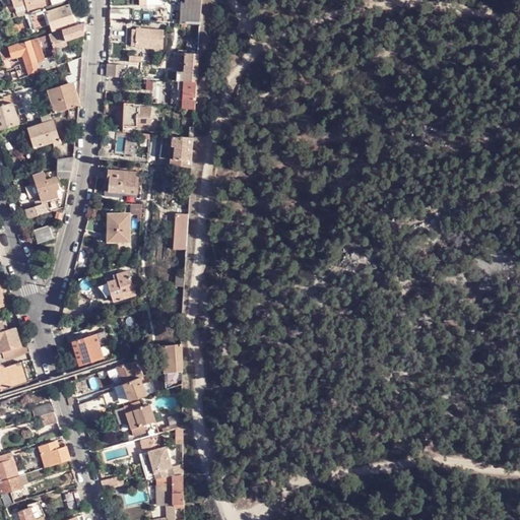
[(44,0),(12,0),(14,7),(26,4),(27,7),(29,7),(31,12),(46,7),(47,7),(44,0)]
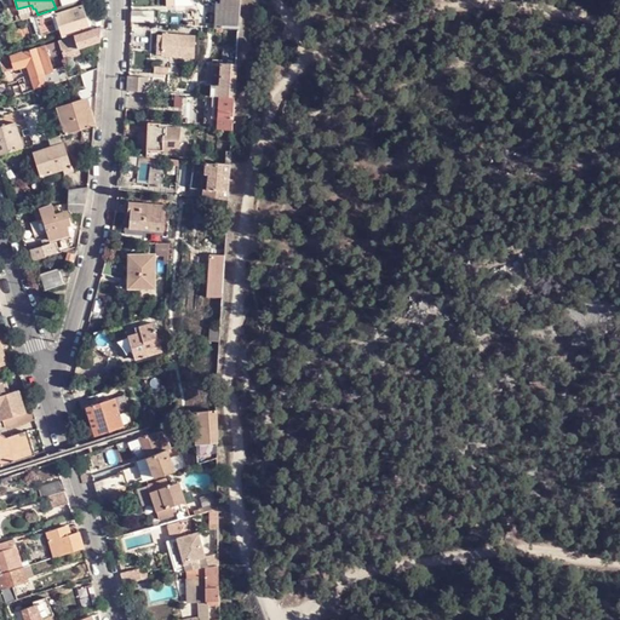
[(240,28),(241,0),(220,0),(222,5),(217,5),(217,28),(240,28)]
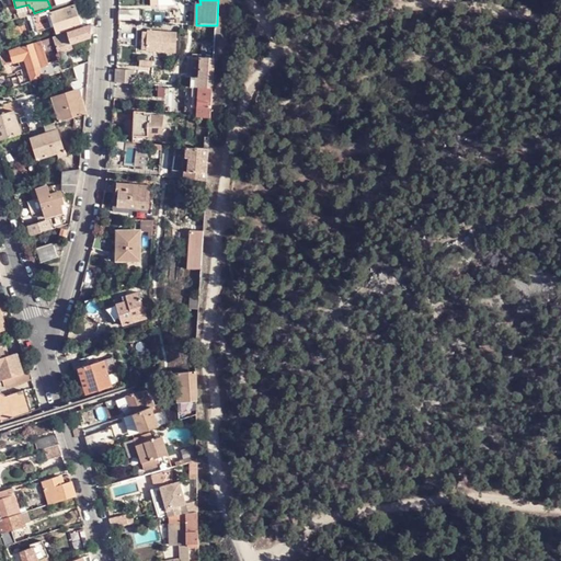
[(52,14),(49,8),(34,13),(32,14),(38,31),(56,25),(58,33),(81,26),(75,7),(52,14)]
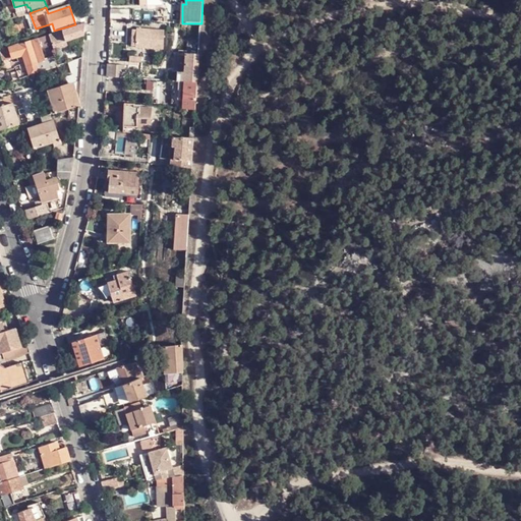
[(16,11),(18,16),(30,13),(32,12),(30,7),(27,7),(25,8),(16,11)]
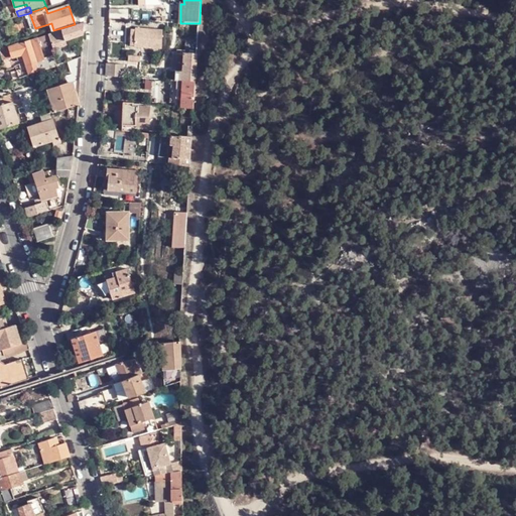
[(128,9),(110,9),(110,18),(128,19),(128,9)]
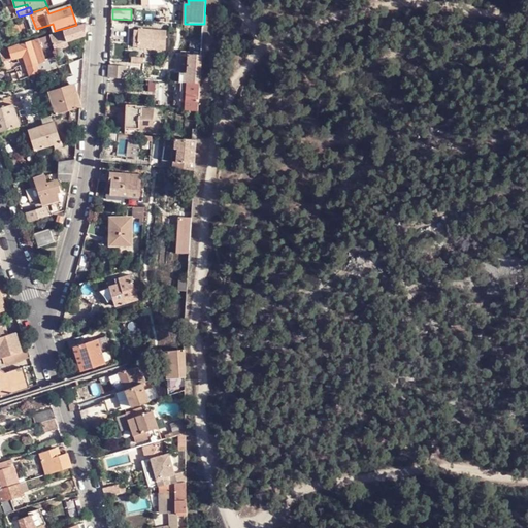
[(86,24),(50,35),(54,46),(55,50),(67,45),(66,41),(86,36),(86,24)]
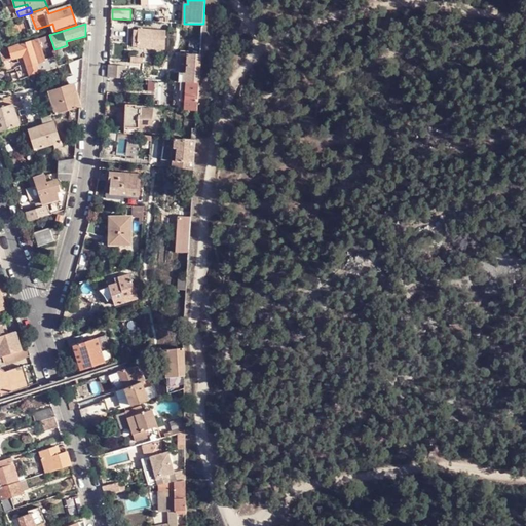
[(164,49),(165,32),(159,31),(159,29),(155,29),(155,31),(140,30),(139,47),(139,50),(144,51),(144,47),(164,49)]
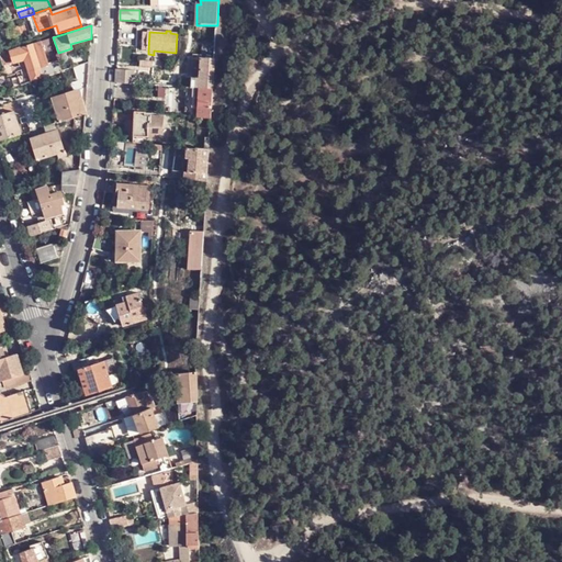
[(53,37),(11,52),(14,63),(19,62),(22,74),(23,76),(19,77),(21,87),(64,72),(64,70),(60,62),(49,65),(45,54),(57,49),(53,37)]
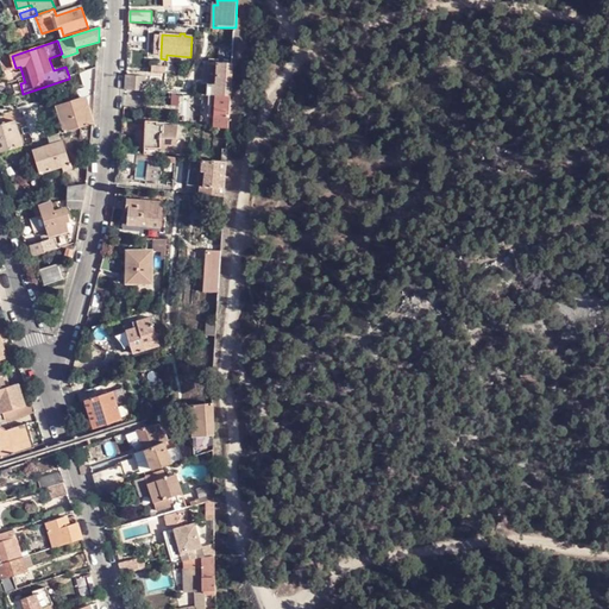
[(11,54),(0,57),(5,71),(16,68),(12,56),(11,54)]
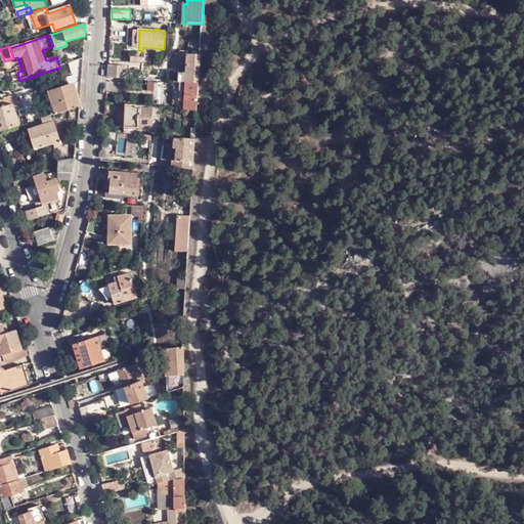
[(75,81),(82,80),(83,58),(69,62),(75,81)]
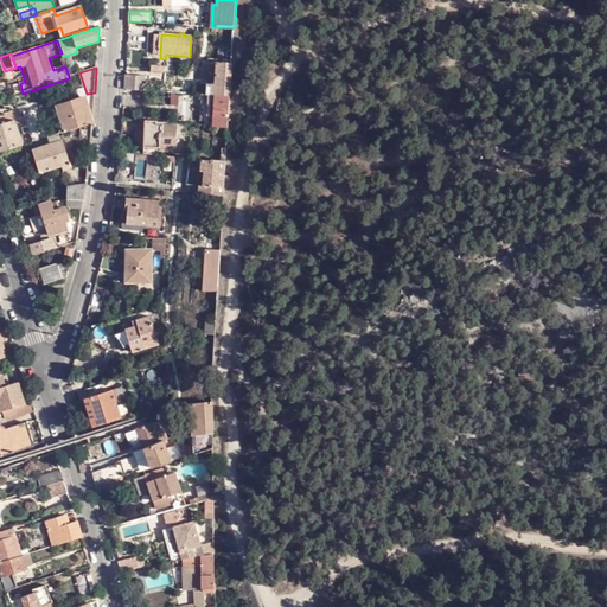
[(232,69),(218,69),(218,83),(209,83),(208,95),(217,95),(230,96),(232,69)]
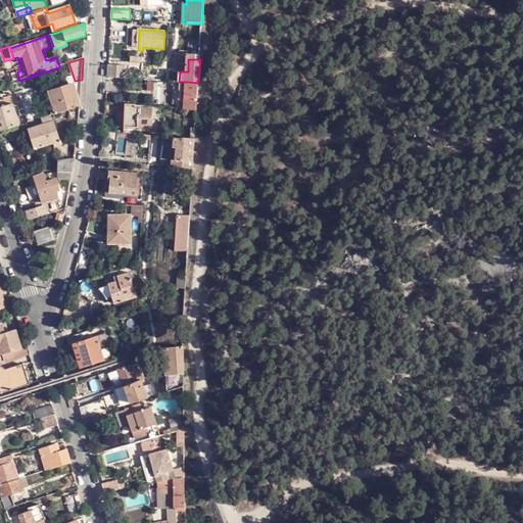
[(107,78),(125,79),(125,65),(108,64),(107,78)]
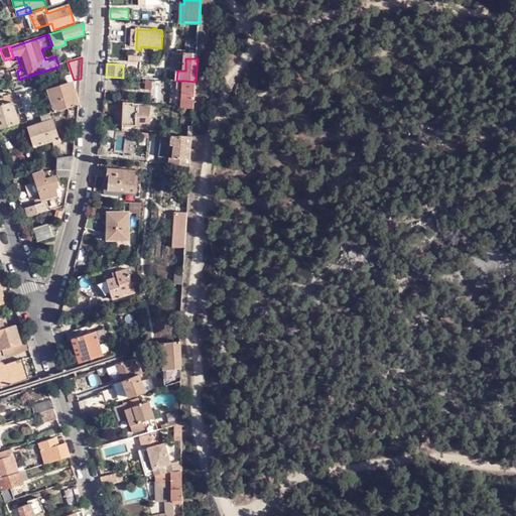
[(56,112),(79,105),(81,81),(49,91),(55,109),(56,112)]
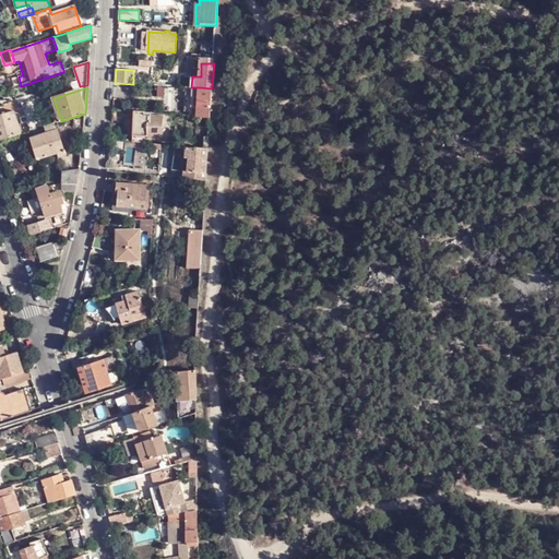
[(198,116),(200,87),(191,87),(189,116),(198,116)]
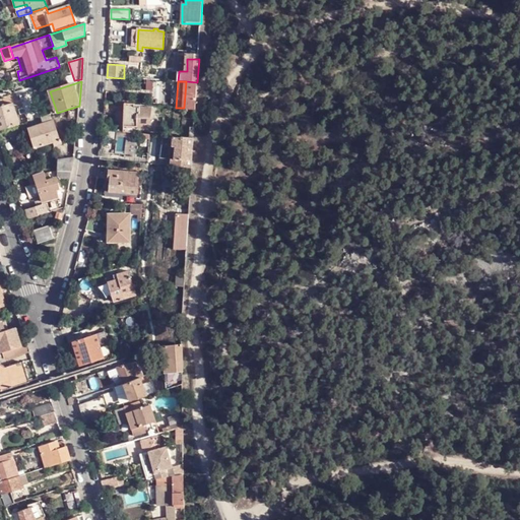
[(196,109),(197,82),(186,81),(184,108),(196,109)]
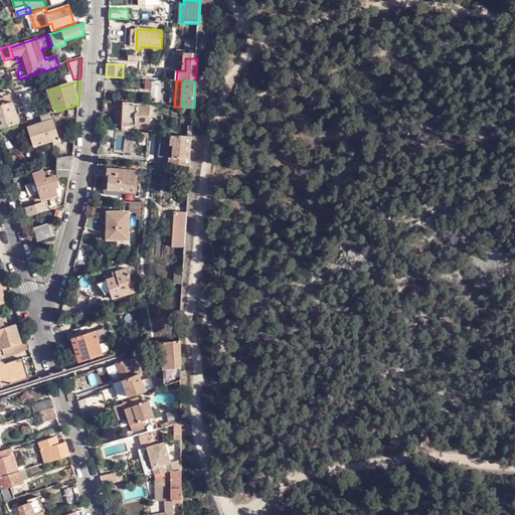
[(20,94),(28,120),(32,119),(39,117),(42,116),(32,90),(20,94)]
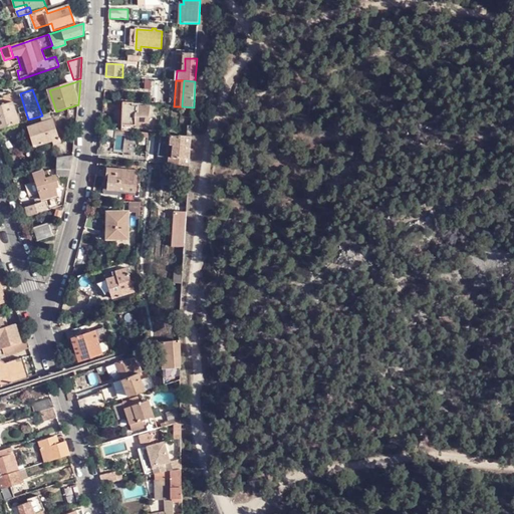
[(114,110),(115,102),(104,101),(103,109),(114,110)]
